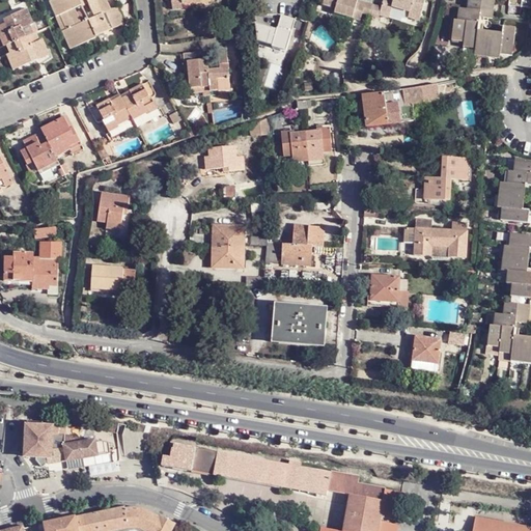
[(93,37),(77,0),(51,0),(48,1),(70,49),(93,38),(93,37)]
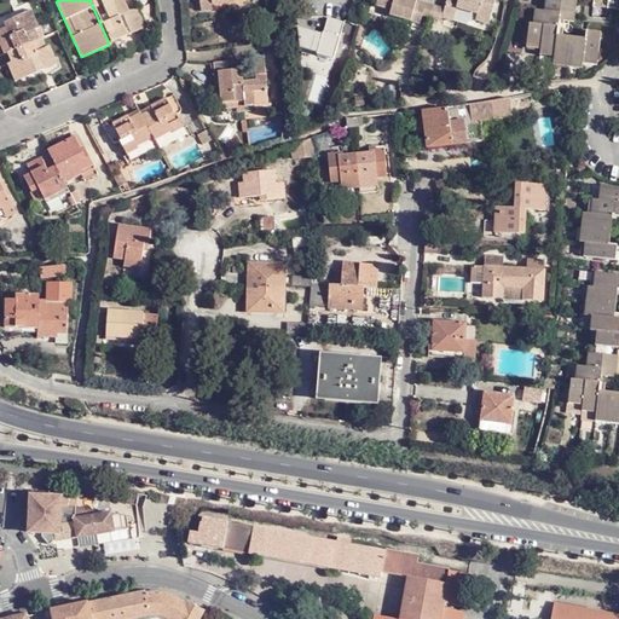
[(90,0),(109,44),(139,32),(131,11),(127,13),(121,0),(90,0)]
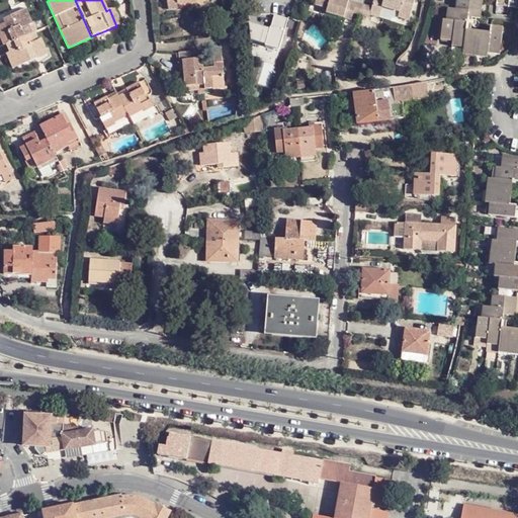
[(167,0),(168,10),(179,9),(178,3),(186,2),(187,4),(196,2),(195,0),(167,0)]
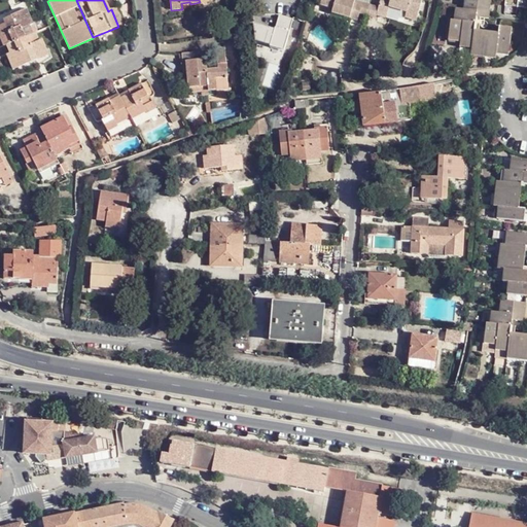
[(321,0),(321,3),(335,6),(332,11),(358,19),(361,10),(363,2),(357,0),(356,0),(321,0)]
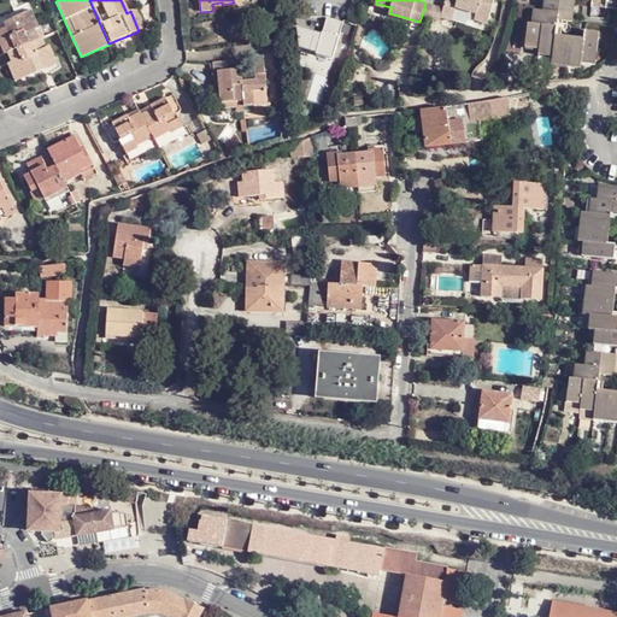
[(436,1),(432,0),(427,0),(425,3),(423,12),(433,15),(436,1)]
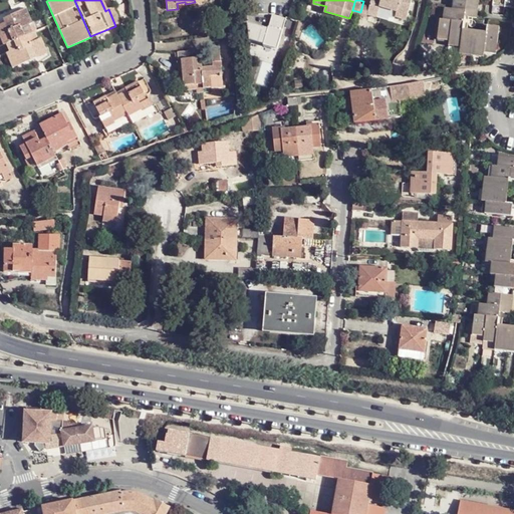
[(371,0),(370,3),(368,12),(377,14),(379,4),(399,10),(397,17),(409,20),(414,0),(371,0)]
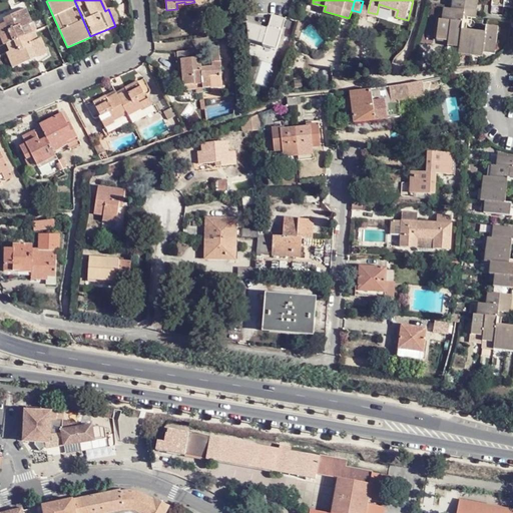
[(477,0),(455,0),(455,9),(451,8),(447,8),(446,20),(442,19),(438,19),(436,37),(448,39),(459,41),(458,46),(483,50),(483,46),(495,47),(498,26),(485,25),(485,30),(484,35),(461,32),(462,27),(463,15),(476,17),(477,0)]
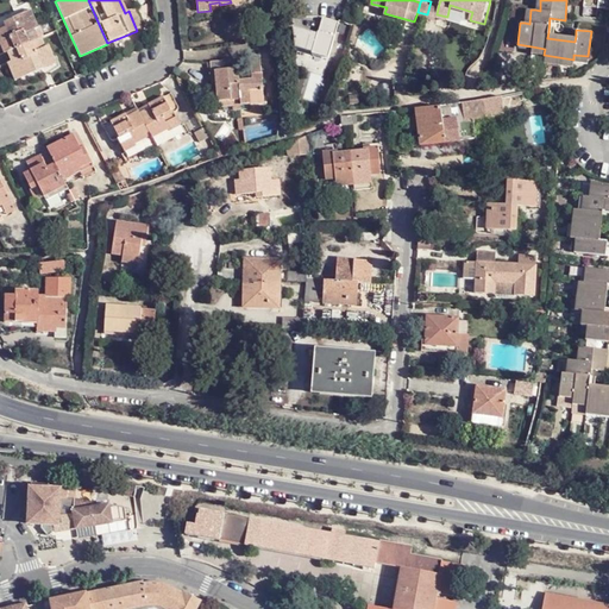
[(439,4),(431,1),(427,14),(437,17),(437,14),(439,4)]
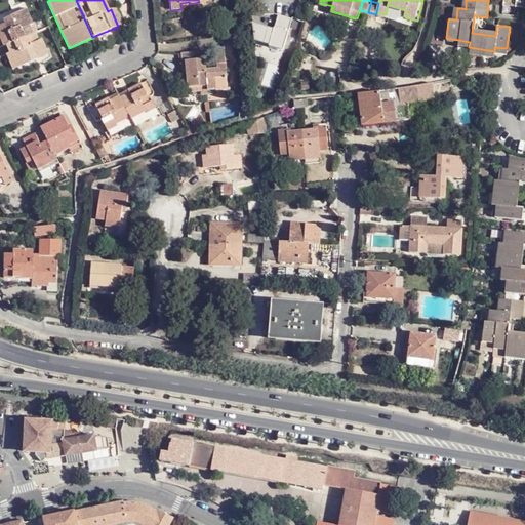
[(111,9),(118,27),(122,25),(115,7),(111,9)]
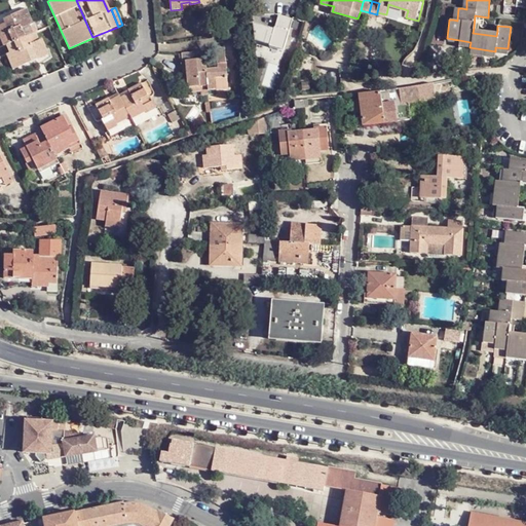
[(14,17),(27,12),(25,8),(12,13),(14,17)]
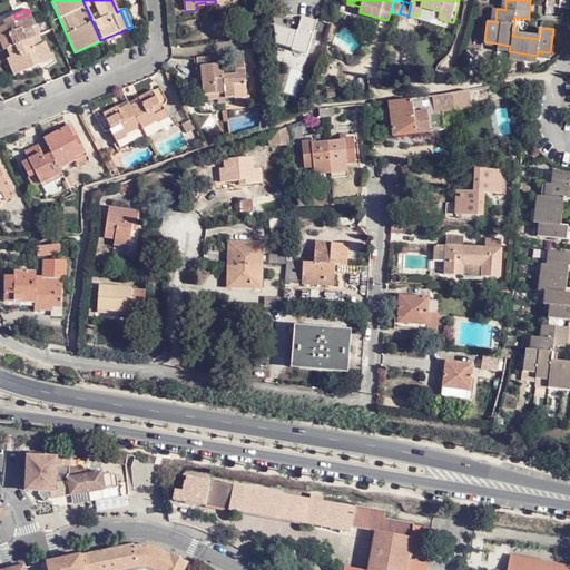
[(281,12),(273,46),(308,55),(316,21),(281,12)]
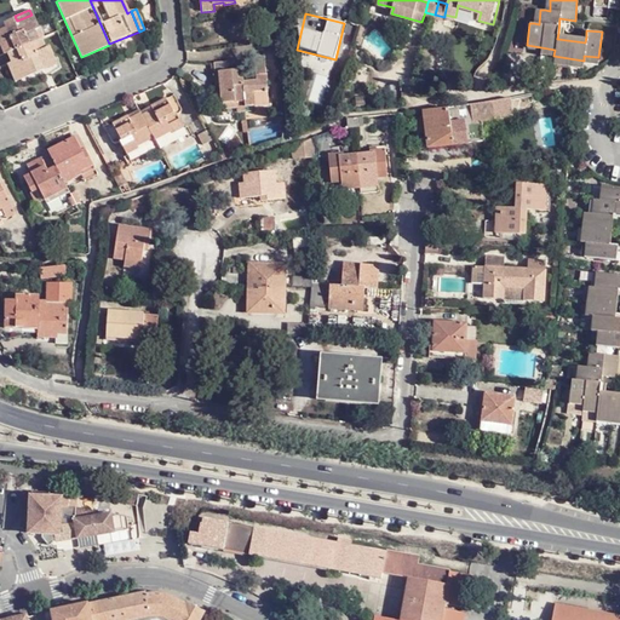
[(36,28),(32,15),(17,21),(15,16),(3,22),(4,26),(0,27),(0,42),(4,52),(6,51),(36,38),(33,29),(36,28)]
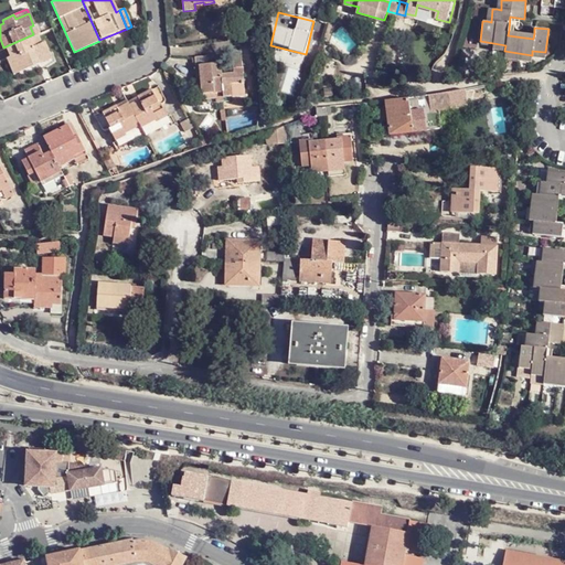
[(6,46),(9,55),(13,66),(22,63),(25,67),(38,62),(34,56),(48,51),(43,41),(41,42),(36,33),(33,34),(6,46)]
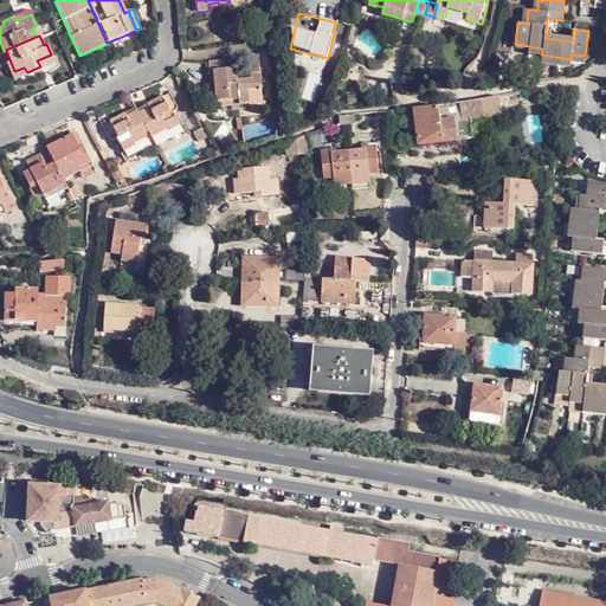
[(37,60),(40,66),(53,60),(51,55),(37,60)]
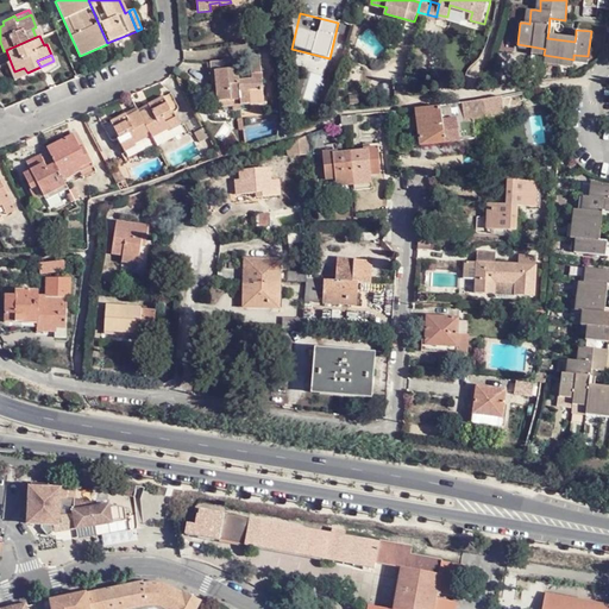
[(573,60),(544,55),(542,63),(572,67),(573,61),(573,60)]
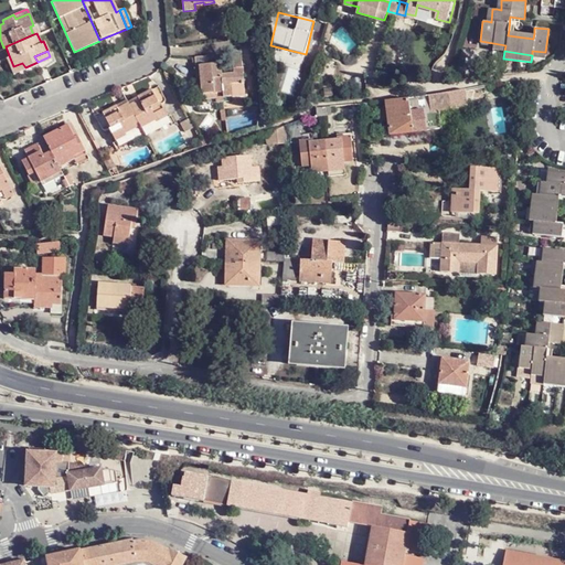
[(234,76),(223,76),(225,99),(234,98),(235,105),(248,103),(245,75),(243,75),(242,71),(245,71),(243,54),(232,55),(234,76)]
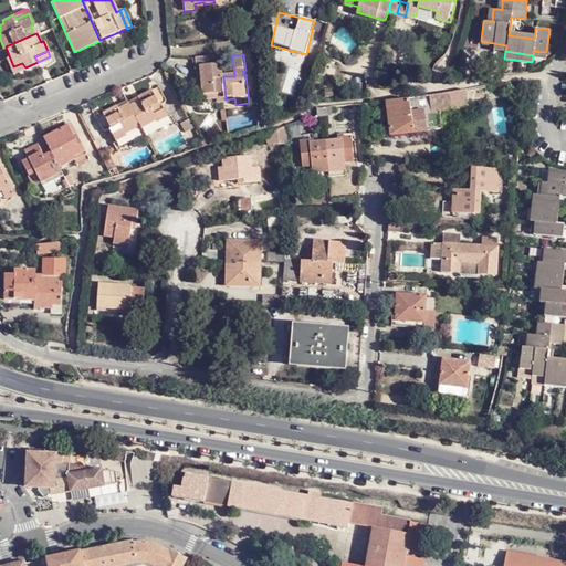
[(13,66),(9,55),(4,58),(12,73),(25,67),(22,63),(13,66)]
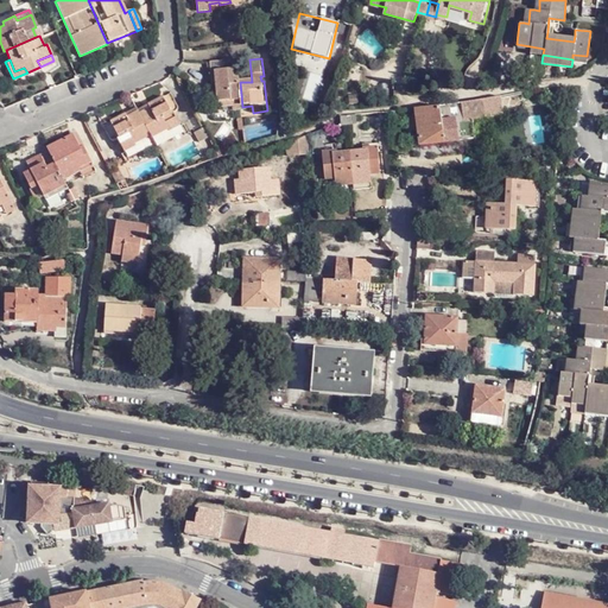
[(242,107),(240,82),(240,80),(235,81),(233,63),(211,65),(213,75),(216,75),(220,109),(242,107)]
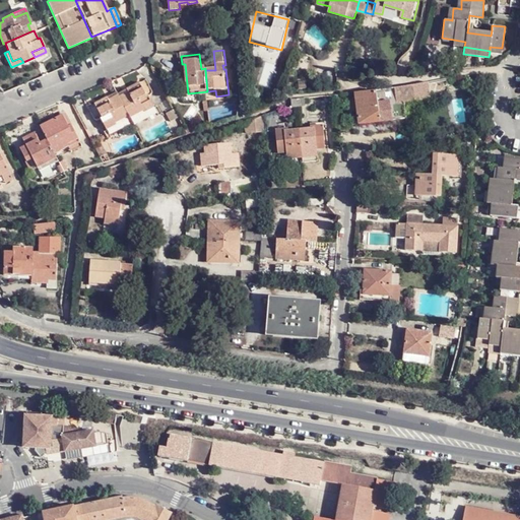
[(148,77),(140,81),(147,94),(148,94),(154,91),(155,89),(154,87),(148,77)]
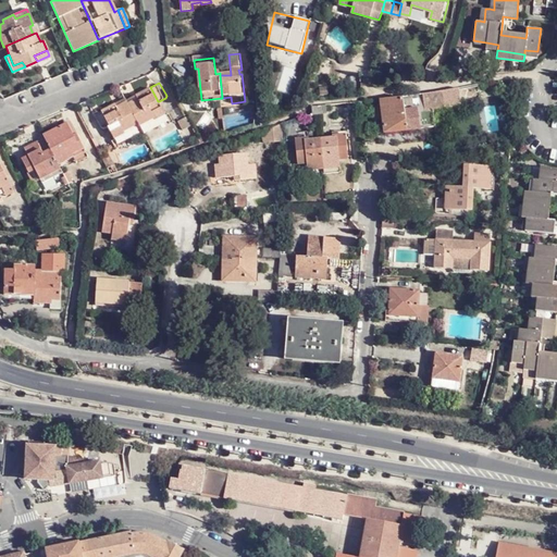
[(158,101),(150,87),(136,95),(138,97),(127,103),(138,121),(139,124),(153,115),(155,118),(165,112),(159,101),(158,101)]
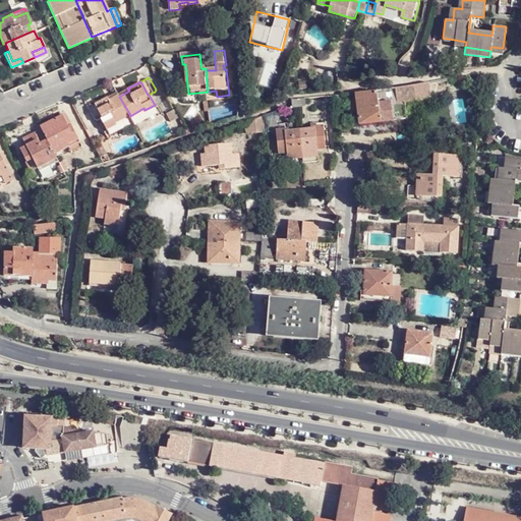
[(432,98),(429,82),(414,87),(417,100),(432,98)]
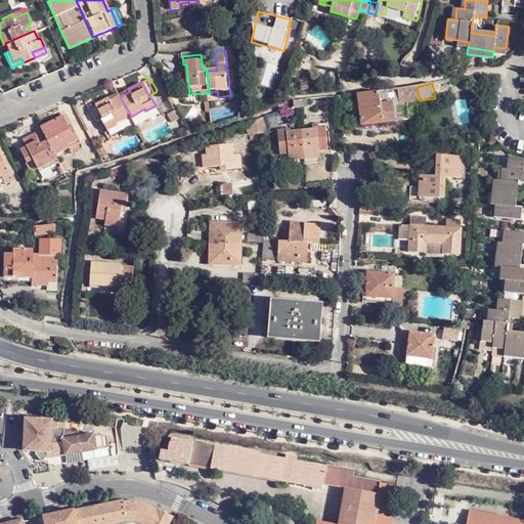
[(417,87),(398,90),(401,103),(420,100),(417,87)]
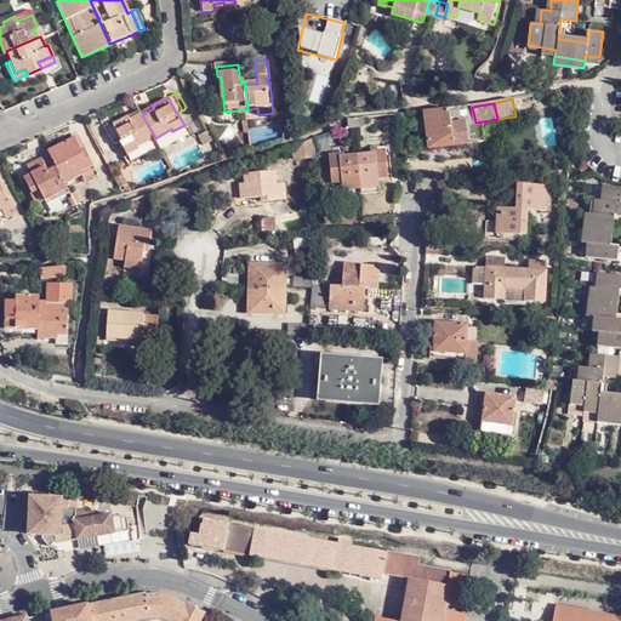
[(152,106),(140,112),(141,113),(142,115),(154,108),(152,106)]
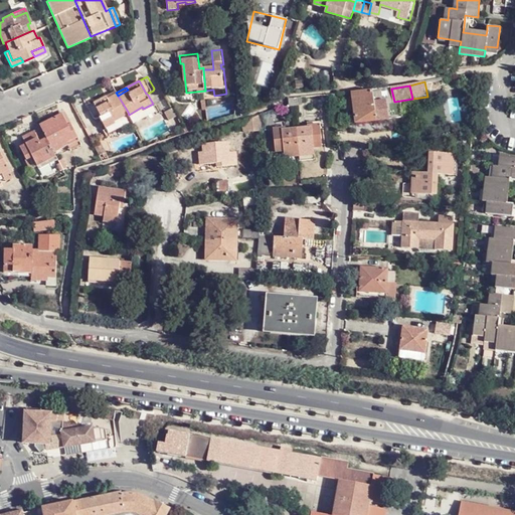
[(117,94),(116,93),(115,90),(107,95),(108,98),(117,94)]
